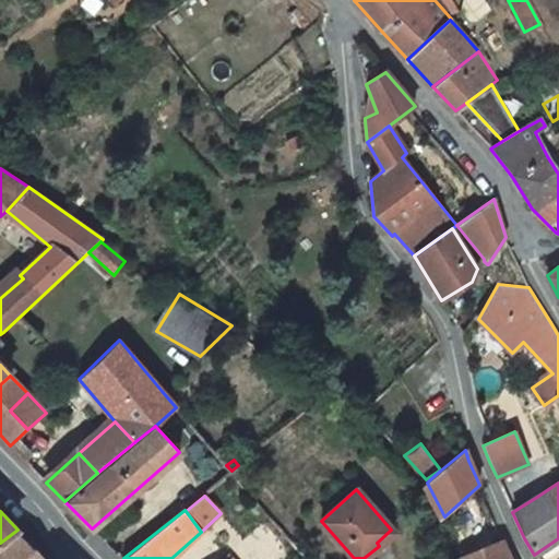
[(0,543),(0,558),(46,558),(18,530),(0,543)]
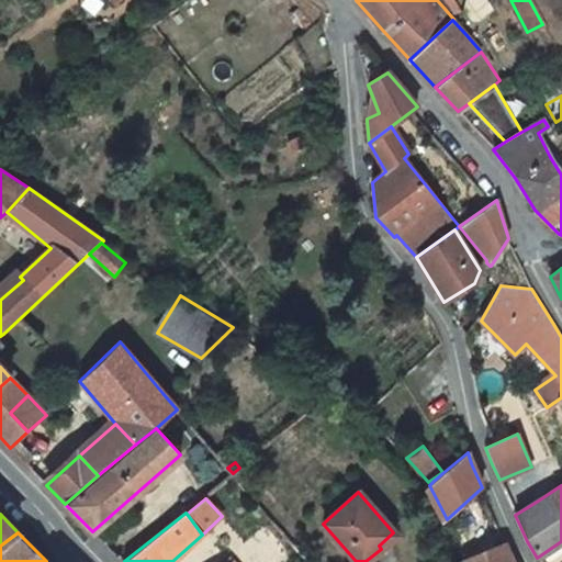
[(561,561),(561,541),(537,558),(540,561),(561,561)]
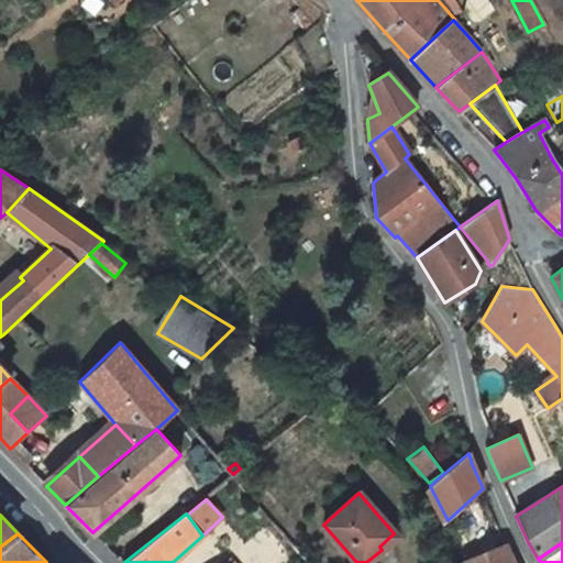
[(514,562),(506,543),(467,559),(470,562),(514,562)]
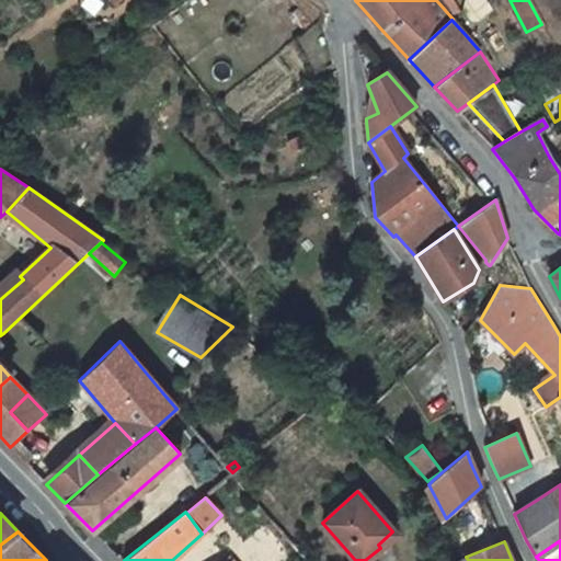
All buildings are outlined.
